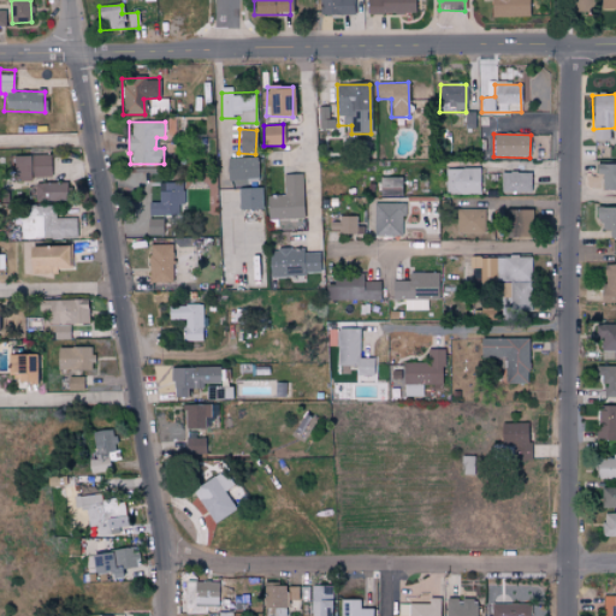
[(49,155),(11,157),(12,179),(51,178),(49,155)]
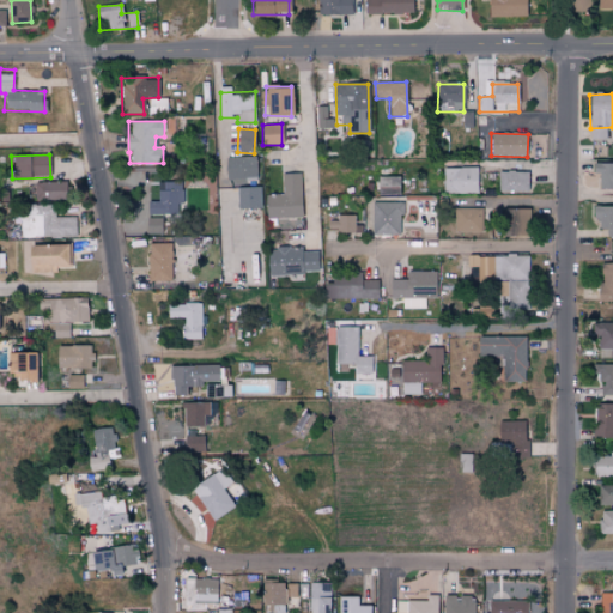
[(225,158),(226,180),(256,178),(255,157),(225,158)]
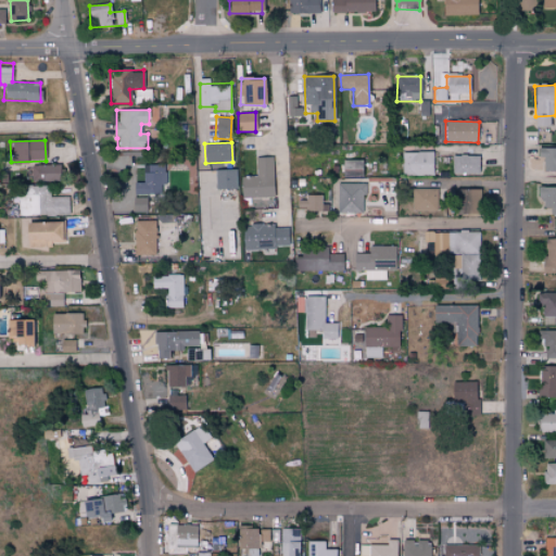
[(555,148),(536,149),(536,158),(543,158),(543,172),(555,172),(555,148)]
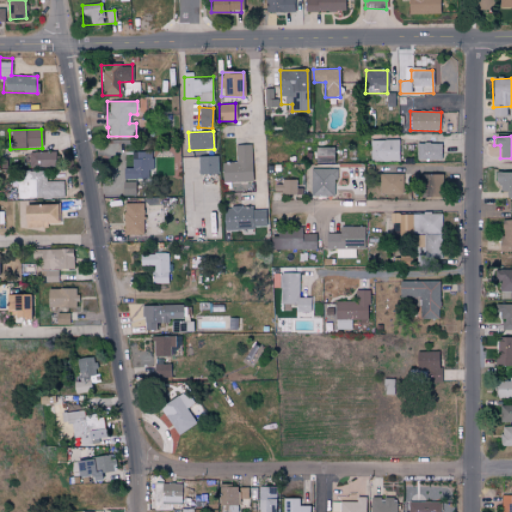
[(399,162),(399,140),(370,140),(370,162),(399,162)]
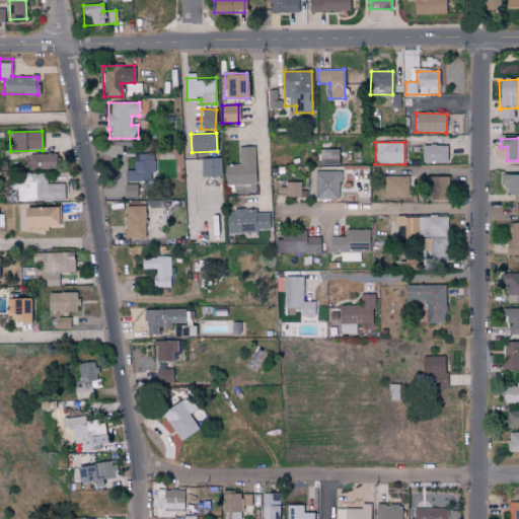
[(447,163),(447,146),(422,145),(422,163),(447,163)]
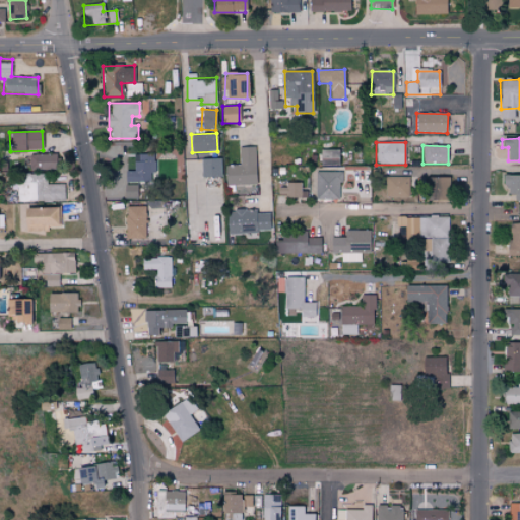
[(226,185),(256,184),(254,147),(239,148),(240,165),(225,165),(226,185)]
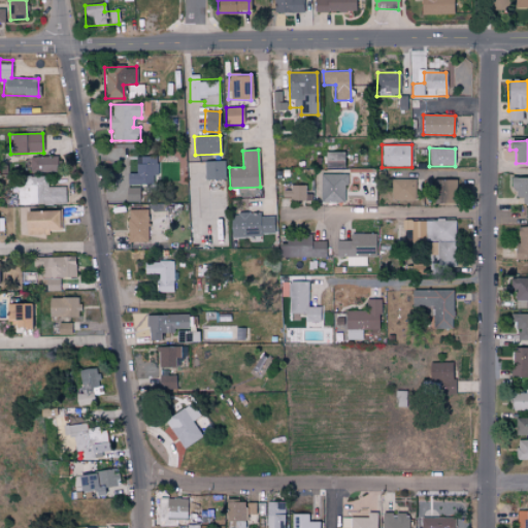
[(343,168),(342,152),(325,153),(325,168),(343,168)]
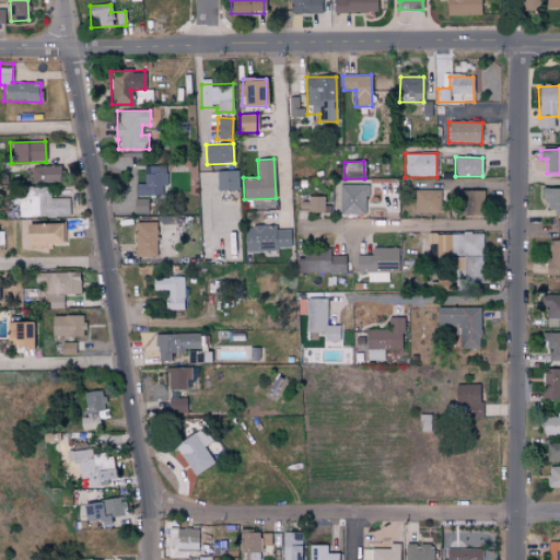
[(32,183),(58,183),(57,166),(32,166),(32,183)]
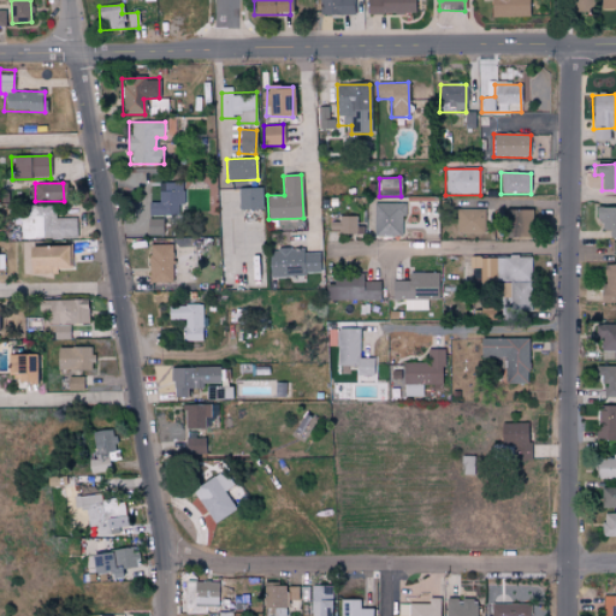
[(159,183),(159,202),(148,202),(148,215),(183,215),(182,183),(159,183)]
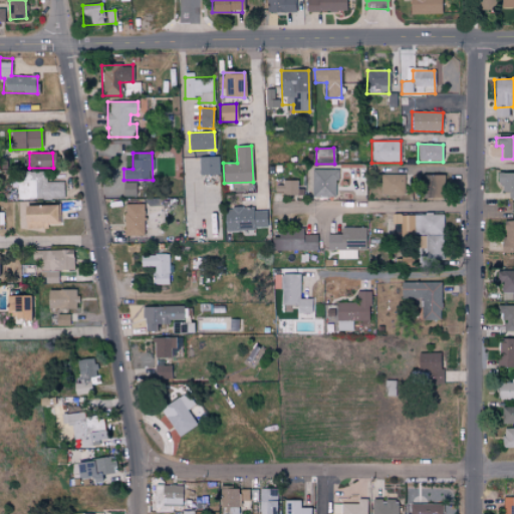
[(199,176),(219,175),(218,157),(199,158),(199,176)]
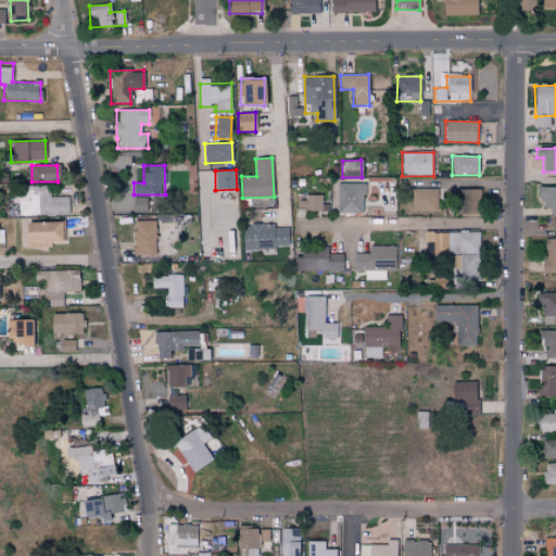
[(364,184),(338,184),(338,213),(363,214),(364,184)]
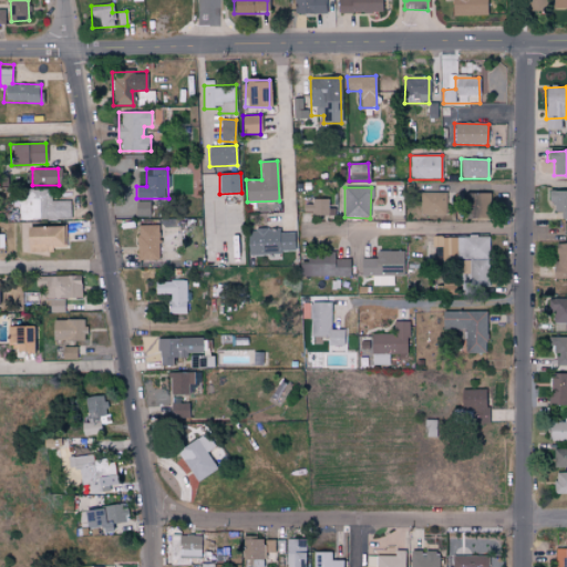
[(20,220),(72,218),(71,200),(52,200),(51,189),(19,191),(20,220)]
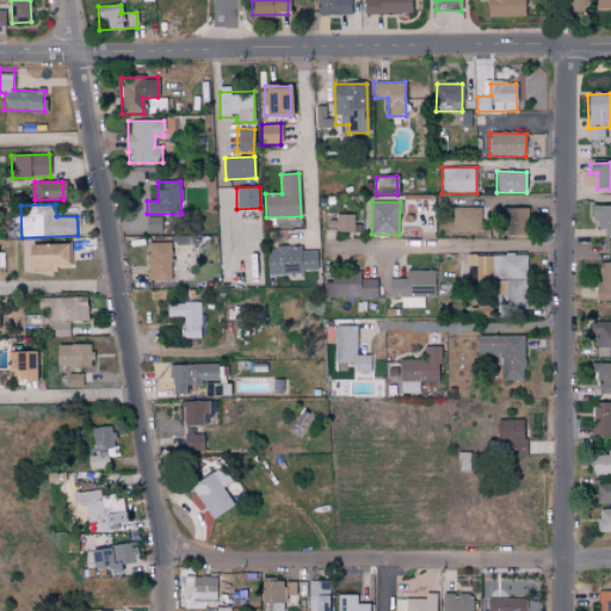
[(610,205),(592,207),(592,229),(604,229),(605,236),(610,236),(610,205)]
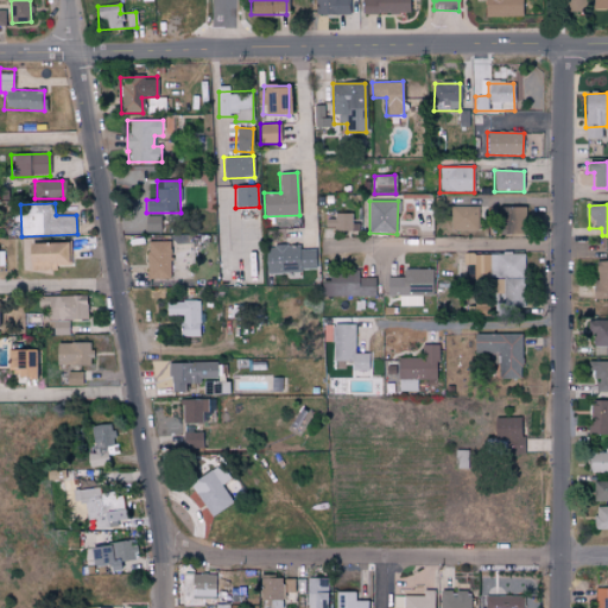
[(450,230),(479,232),(479,206),(451,206),(450,230)]
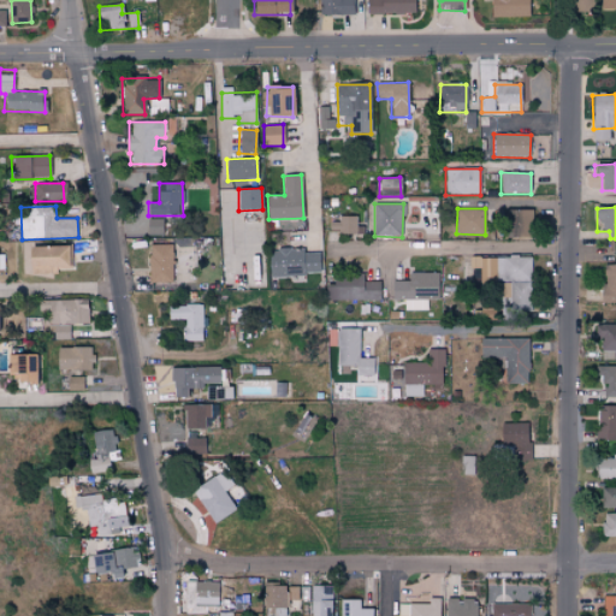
[(529,240),(531,211),(505,209),(504,238),(529,240)]
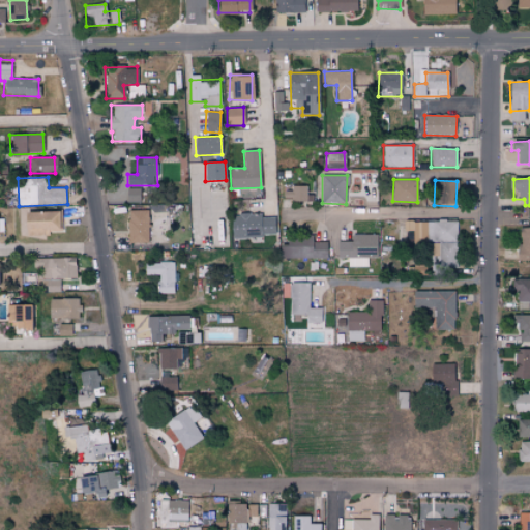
[(139,201),(140,188),(127,188),(126,201),(139,201)]
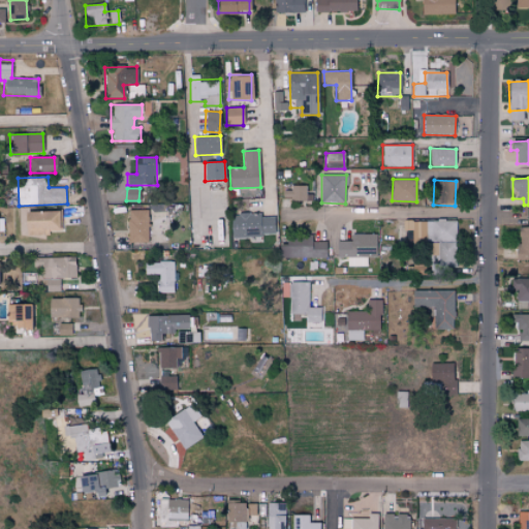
[(147,243),(148,211),(128,210),(127,243),(147,243)]
